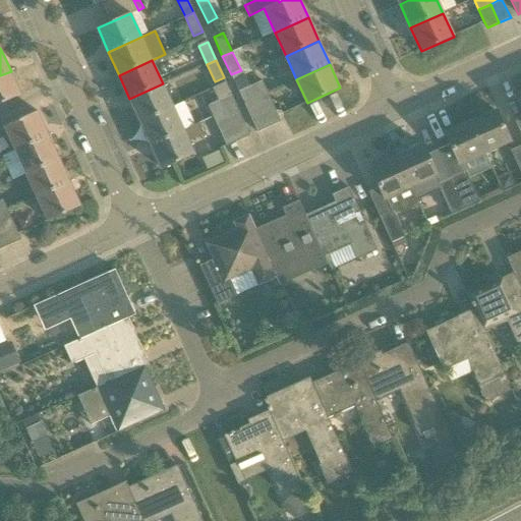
[(0,104),(21,95),(11,71),(0,75),(0,104)]
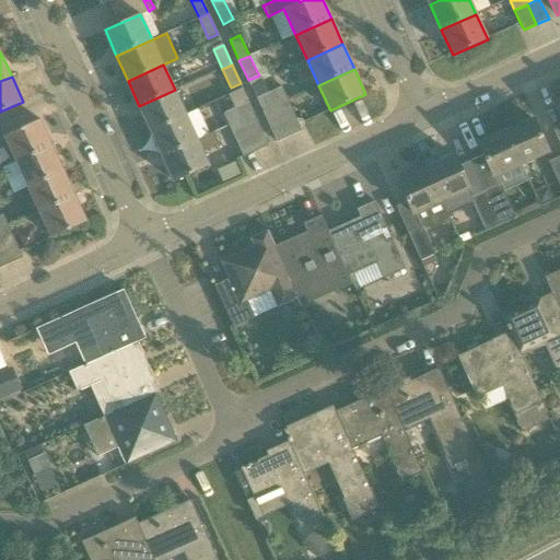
[(288,100),(282,86),(257,98),(263,111),(288,100)]
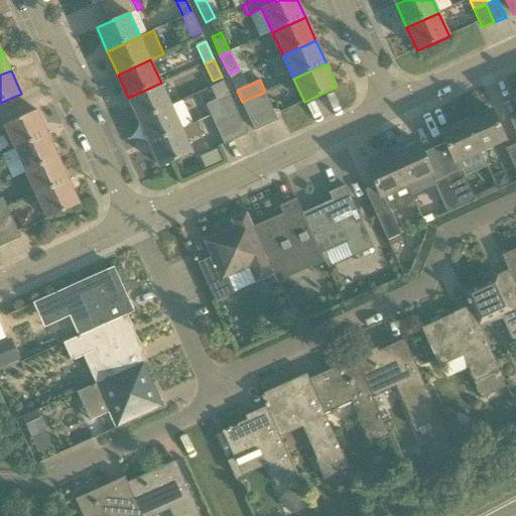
[(161,83),(128,98),(139,121),(171,106),(161,83)]
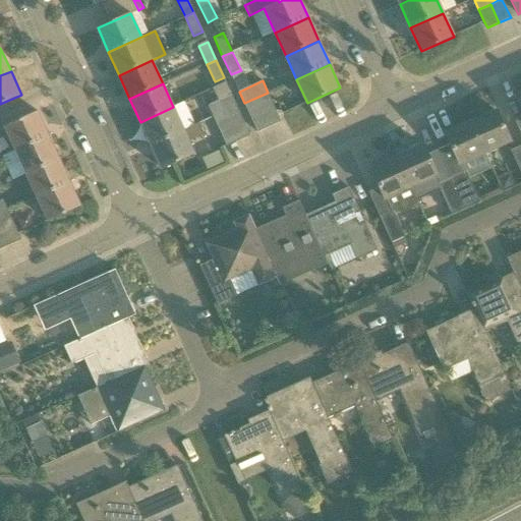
[(249,113),(261,108),(273,103),(268,93),(244,103),(249,113)]
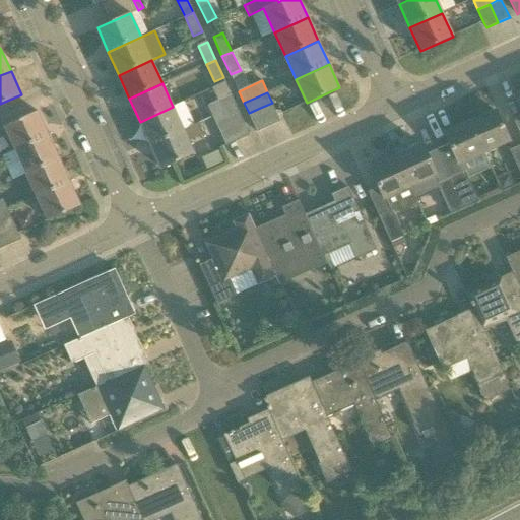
[(231,94),(207,106),(213,117),(237,107),(231,94)]
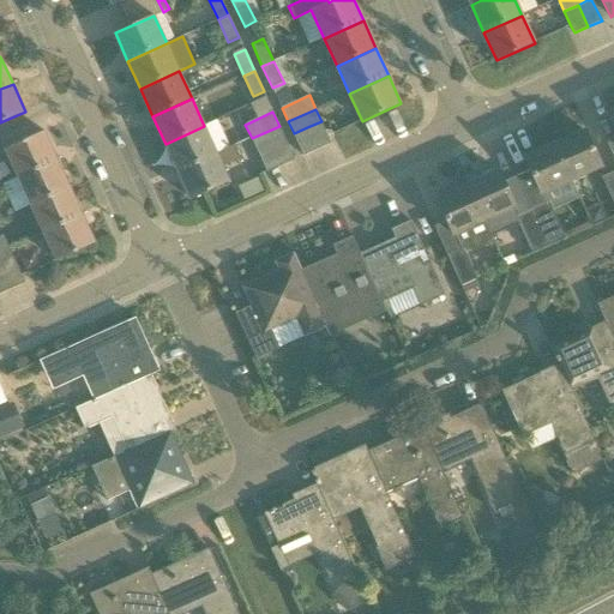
[(331,144),(327,137),(321,121),(307,127),(318,150),(331,144)]
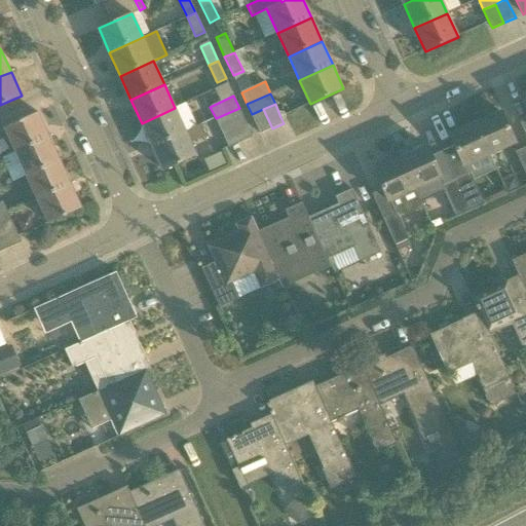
[(175,108),(142,123),(153,147),(186,132),(185,130),(175,108)]
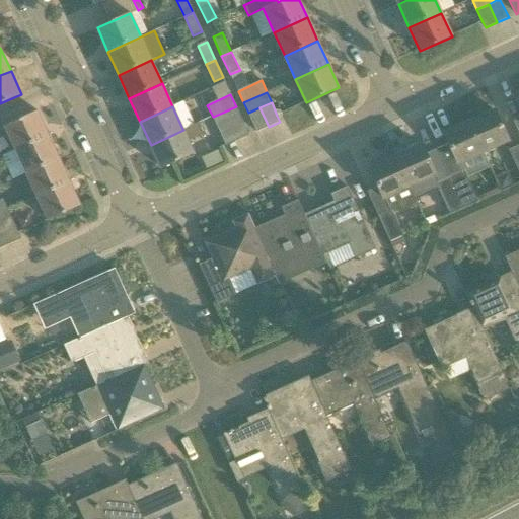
[(217,127),(229,122),(240,117),(236,106),(213,117),(217,127)]
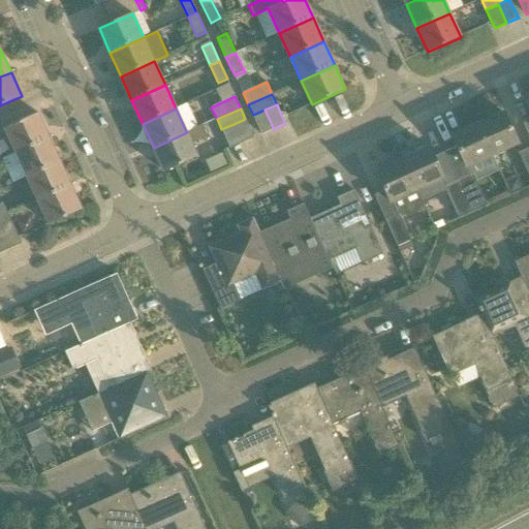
[(253,115),(261,134),(274,129),(265,110),(253,115)]
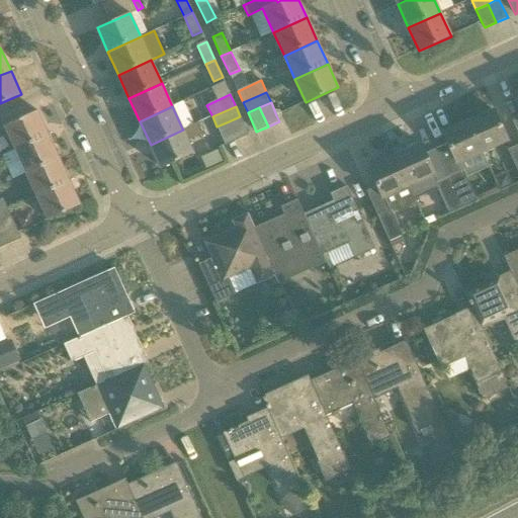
[(468,122),(482,152),(507,141),(494,110),(468,122)]
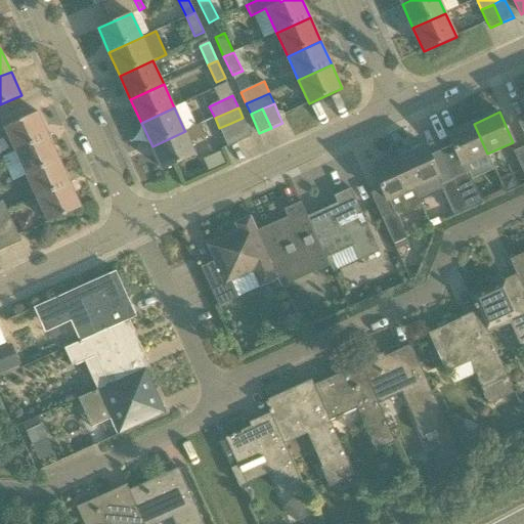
[(15,151),(49,136),(38,113),(5,128),(15,151)]
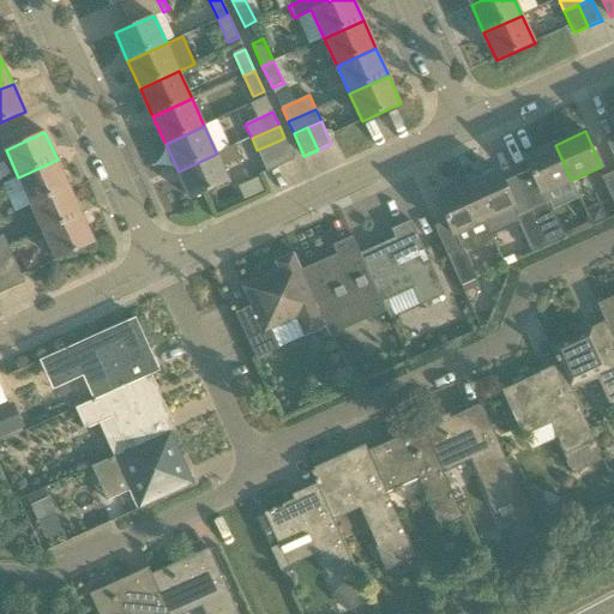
[(281,167),(295,160),(284,138),(271,144),(281,167)]
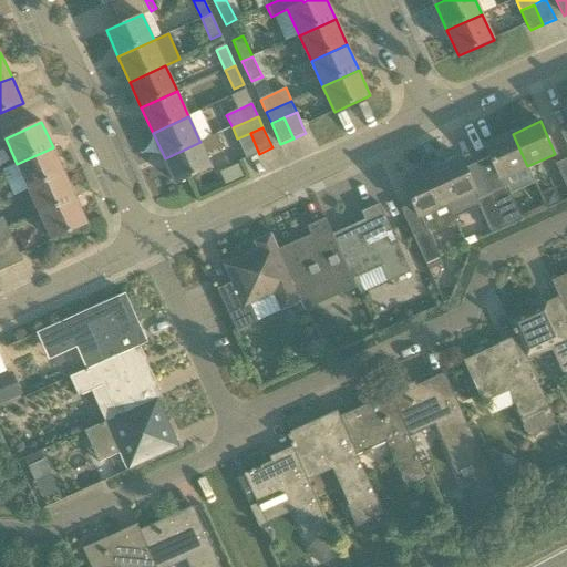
[(237,138),(247,160),(259,154),(250,133),(237,138)]
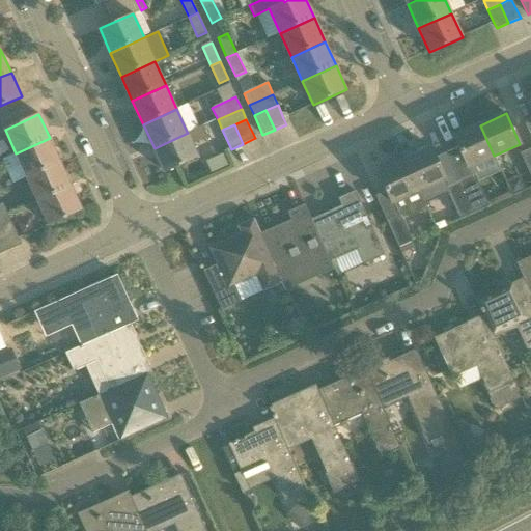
[(188,133),(155,148),(165,172),(198,158),(193,144),(207,137),(202,126),(187,132),(188,133)]
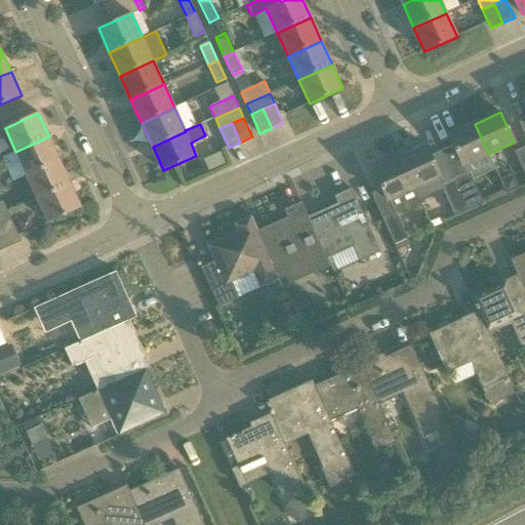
[(454,145),(441,151),(469,211),(484,204),(470,173),(492,163),(488,154),(475,124),(449,135),(454,145)]
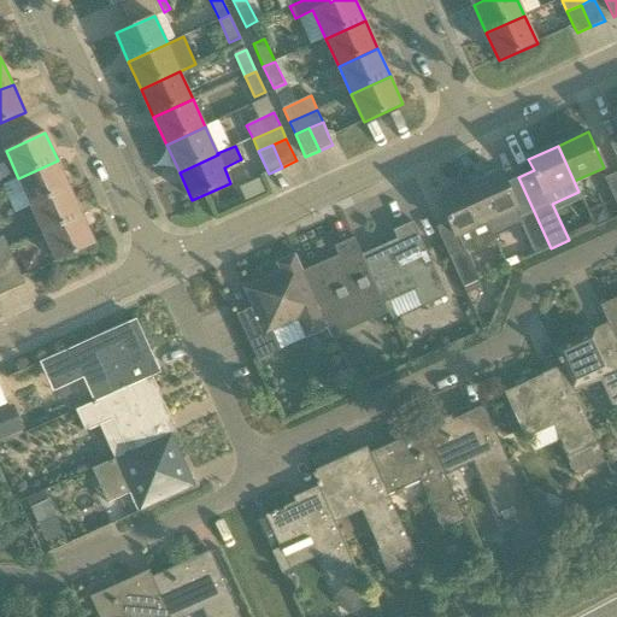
[(58,160),(18,178),(31,206),(70,188),(58,160)]
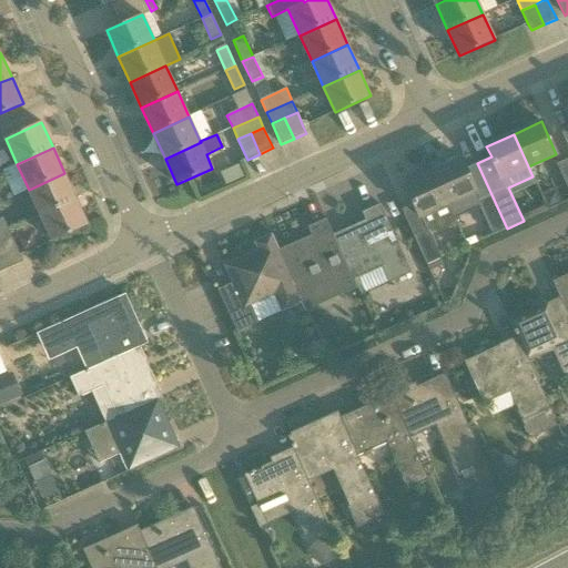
[(493,235),(507,229),(477,163),(466,169),(462,158),(433,171),(454,220),(455,219),(480,208),(484,214),(493,235)]
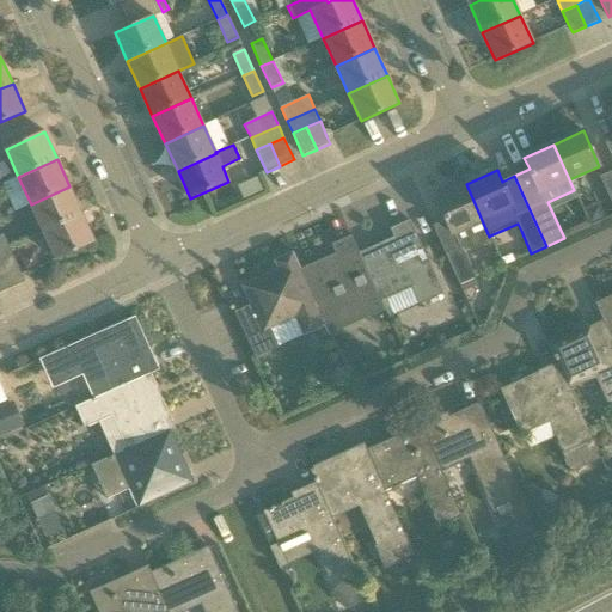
[(611,204),(611,172),(600,178),(611,204)]
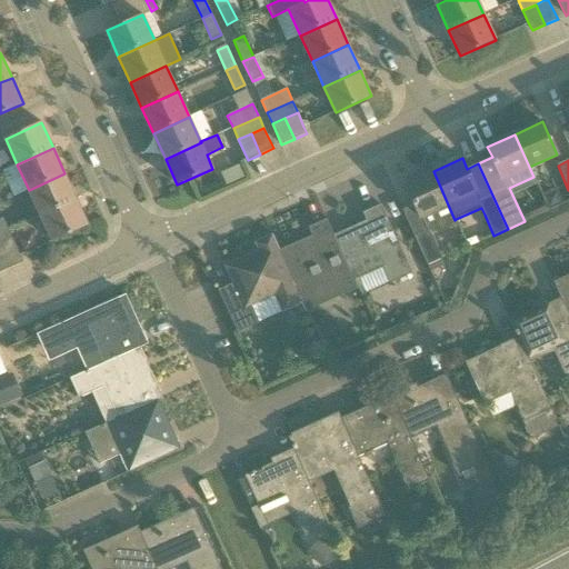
[(455,220),(433,171),(406,183),(425,227),(412,232),(428,265),(441,258),(429,231),(430,230),(441,232),(449,228),(455,220)]
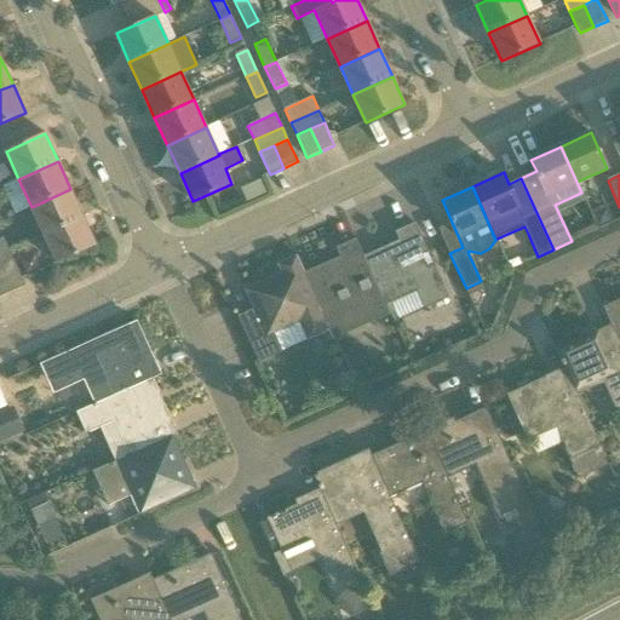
[(70,189),(32,207),(44,235),(84,217),(70,189)]
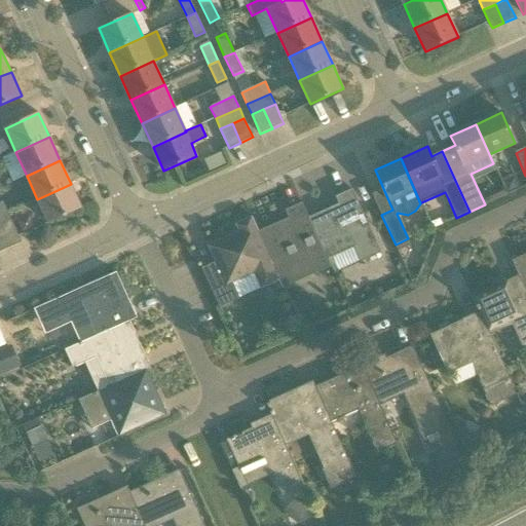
[(515,175),(501,181),(508,193),(521,188),(515,175)]
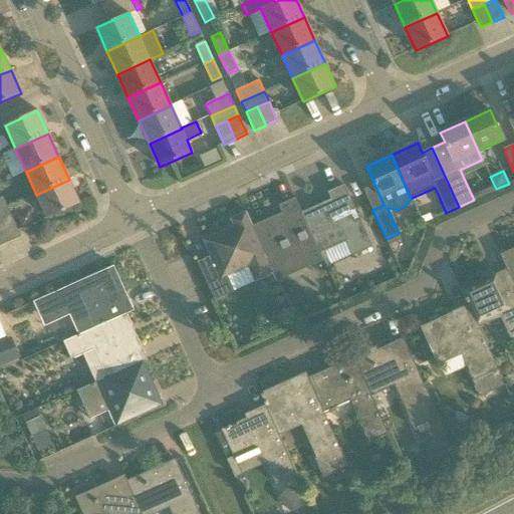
[(36,195),(47,218),(80,204),(69,180),(36,195)]
